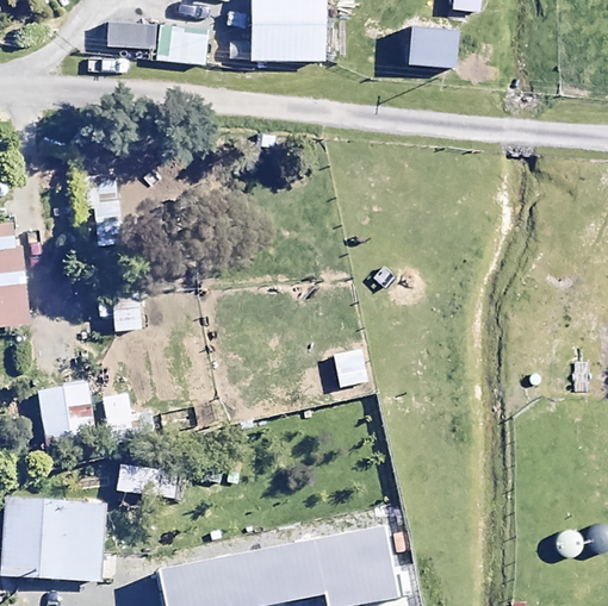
[(252,0),(252,58),(327,58),(326,0),(252,0)]
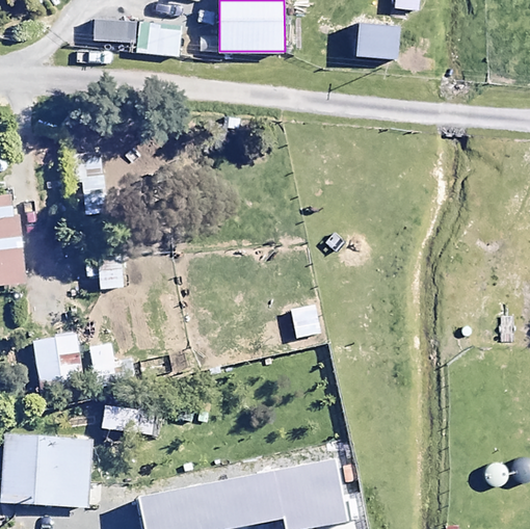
[(101,172),(100,142),(70,143),(71,174),(101,172)]
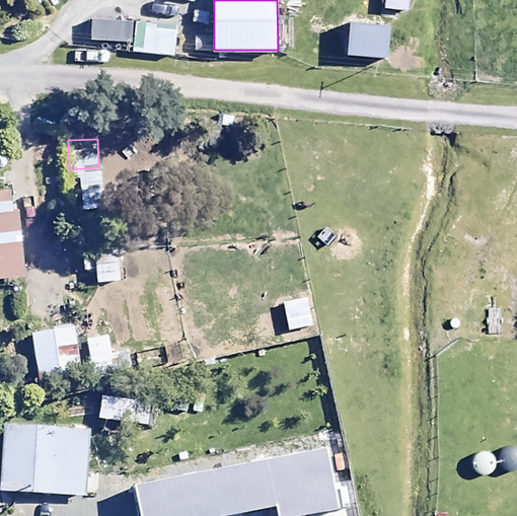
[(6,186),(3,157),(0,157),(0,276),(24,274),(15,185),(6,186)]
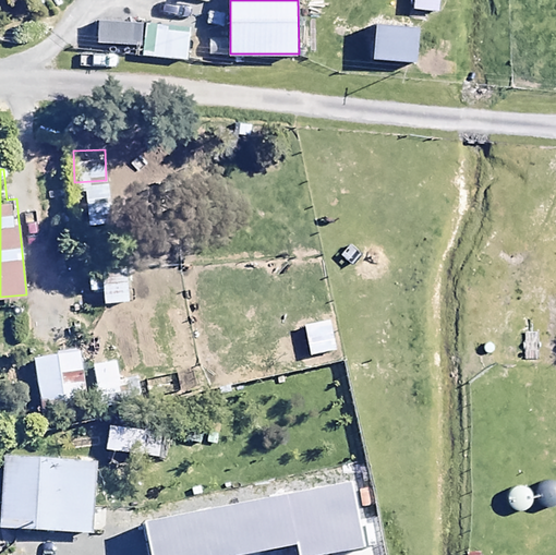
[(128,262),(103,263),(104,300),(130,299),(128,262)]
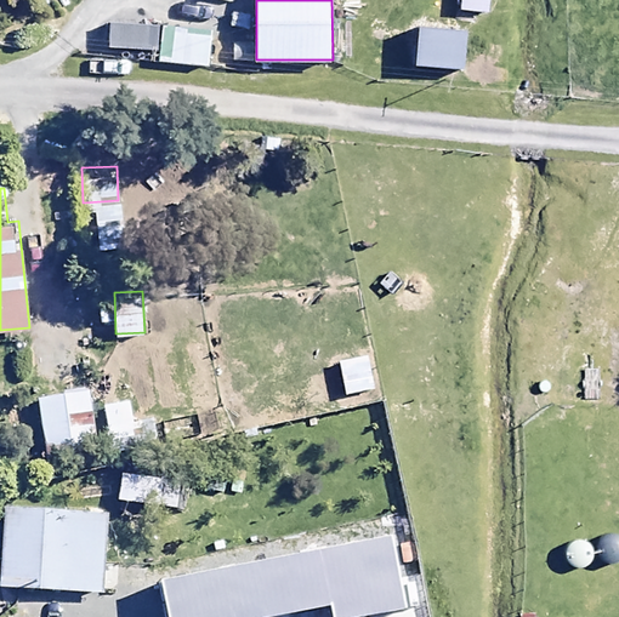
[(94,435),(90,387),(38,392),(43,440),(94,435)]
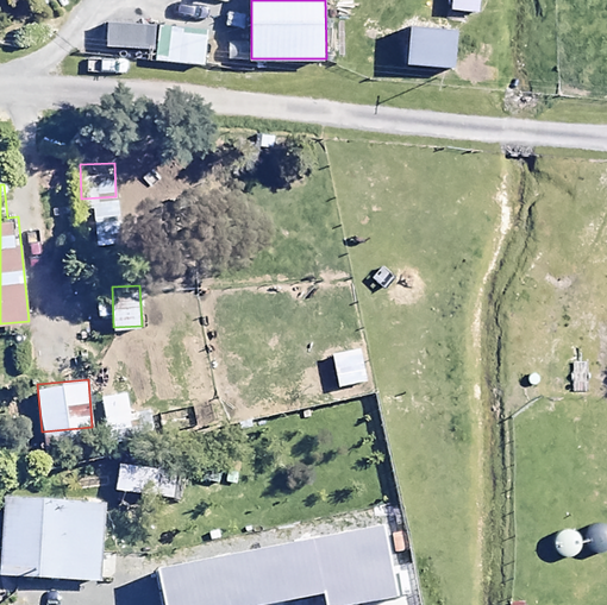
[(105,502),(4,497),(1,575),(101,580),(105,502)]
